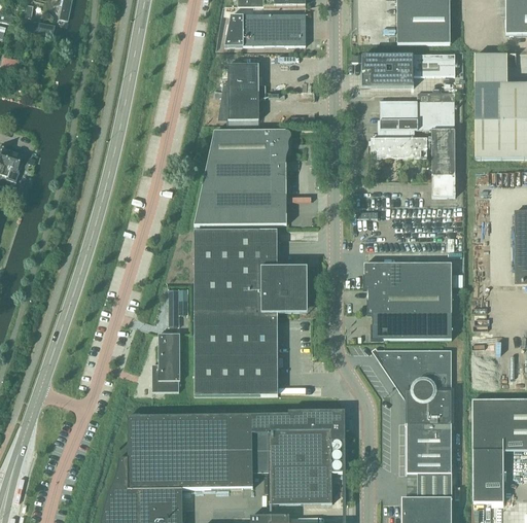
[(65,0),(62,21),(71,23),(74,0),(65,0)]
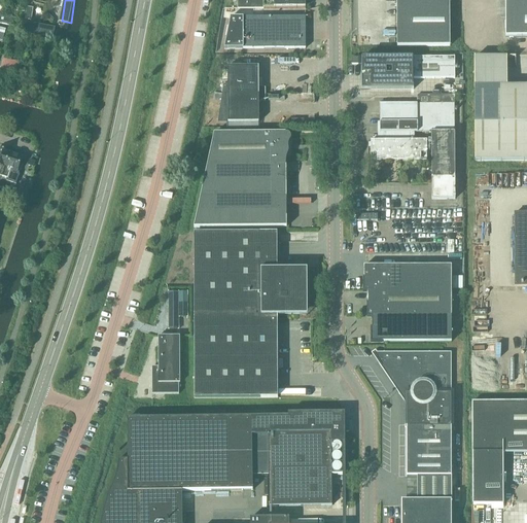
[(396,0),(396,43),(450,42),(449,0),(396,0)]
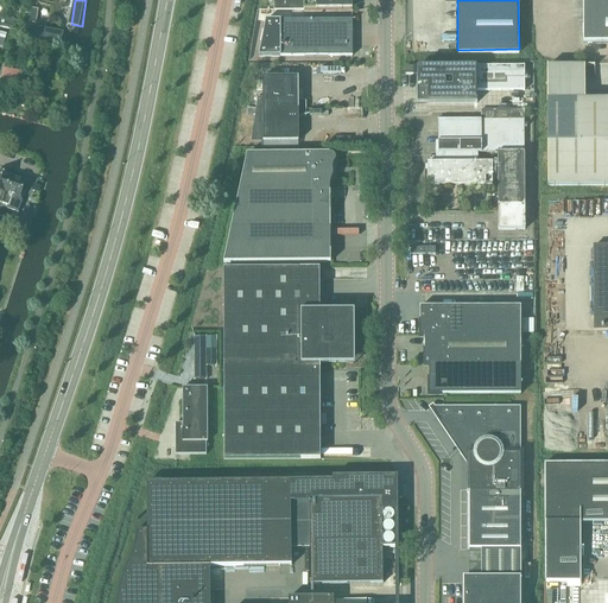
[(582,0),(583,39),(607,38),(607,0),(582,0)]
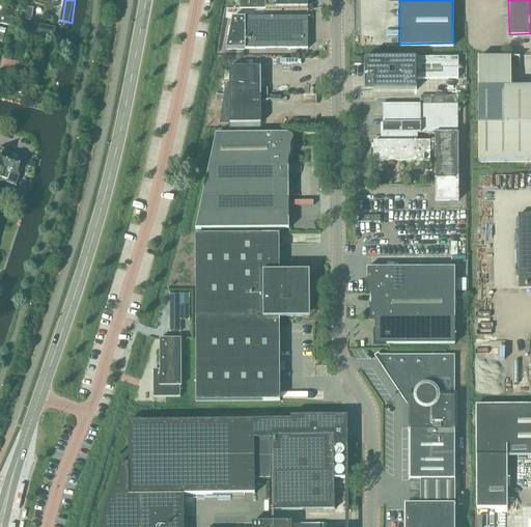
[(0,20),(22,26),(24,18),(0,11),(0,20)]
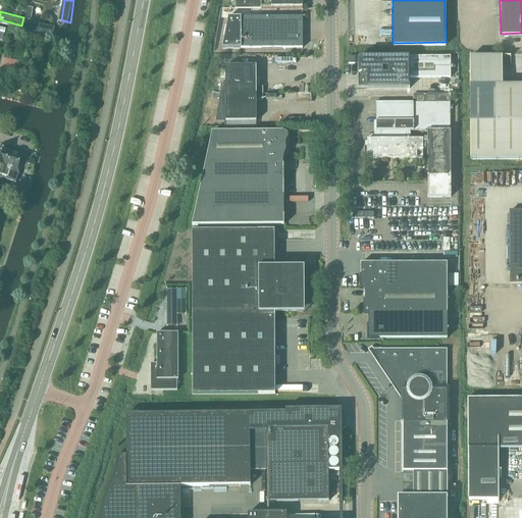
[(303,44),(302,13),(228,13),(222,45),(303,44)]
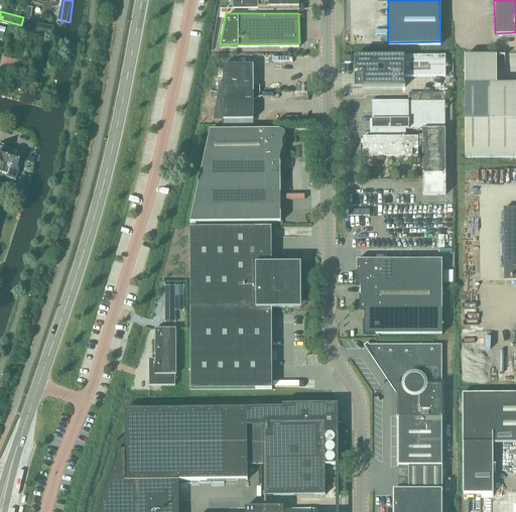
[(28,20),(27,27),(54,32),(55,26),(28,20)]
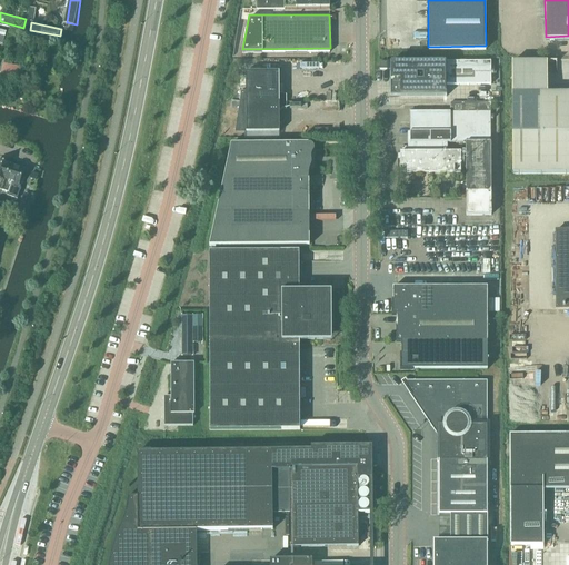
[(26,43),(22,57),(30,58),(33,46),(26,43)]
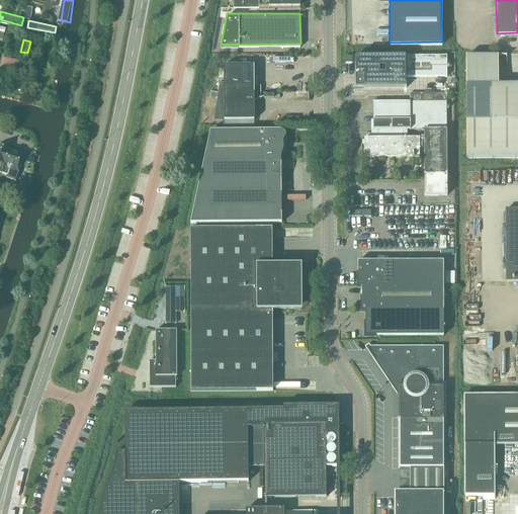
[(500,51),(466,51),(467,154),(517,153),(517,80),(500,80),(500,51)]
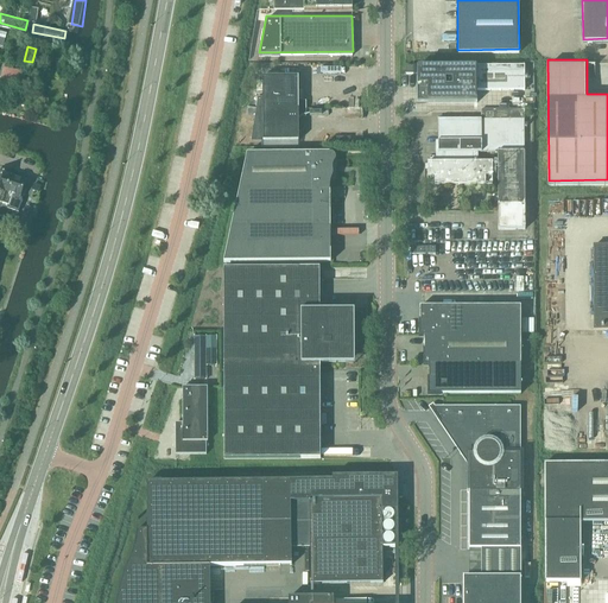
[(417,62),(417,99),(476,99),(476,86),(525,86),(525,62),(417,62)]
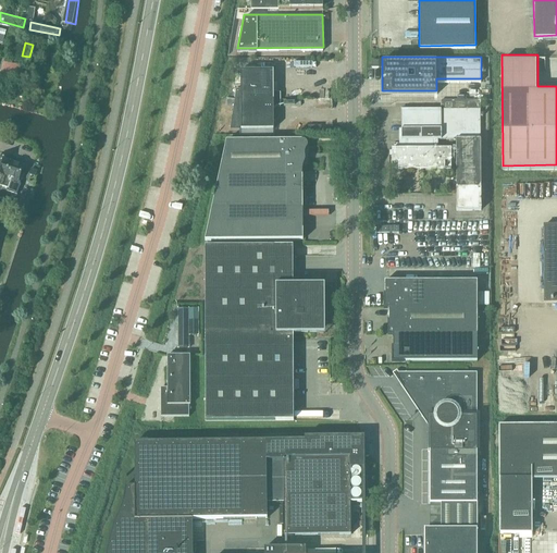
[(32,80),(33,72),(26,71),(27,63),(3,58),(0,70),(0,72),(7,74),(7,75),(24,78),(25,77),(32,80)]
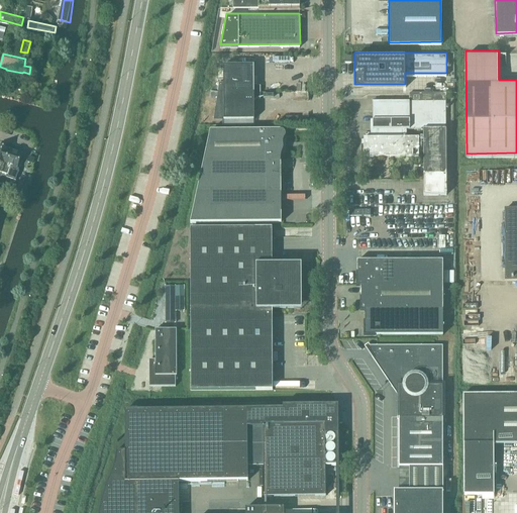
[(223,79),(219,79),(218,88),(220,90),(260,89),(260,83),(253,82),(252,62),(223,62),(223,79)]
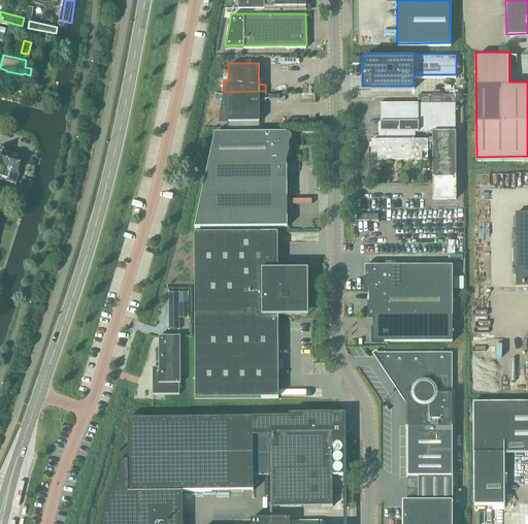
[(225,92),(223,90),(218,119),(259,119),(259,98),(265,97),(265,91),(225,92)]
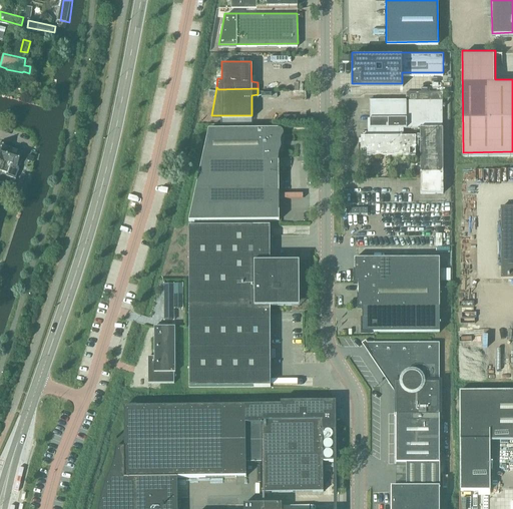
[(444,174),(442,89),(406,89),(406,97),(370,97),(370,125),(373,125),(373,133),(388,133),(404,133),(404,124),(420,124),(421,174),(444,174)]
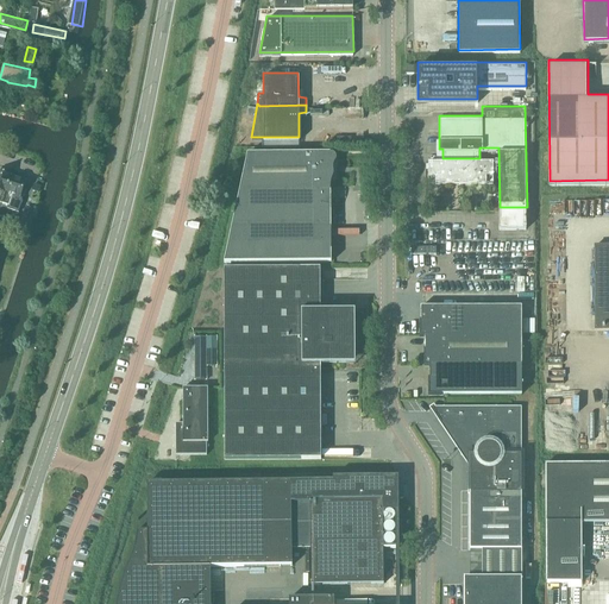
[(336,159),(336,157),(337,157),(337,156),(337,155),(337,153),(337,152),(336,151),(334,150),(333,149),(332,149),(331,149),(249,149),(225,258),(332,257),(331,181),(334,174),(334,172),(334,171),(334,170),(334,169),(333,168),(333,164),(333,163),(334,162),(334,161),(336,159)]
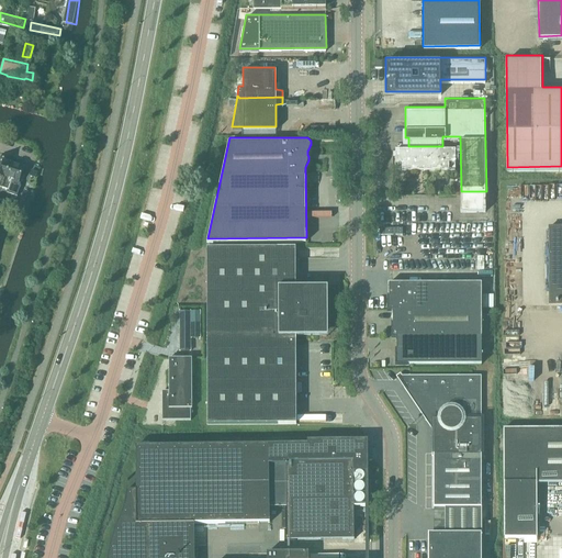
[(426,167),(425,146),(408,146),(395,146),(395,160),(402,160),(402,167),(426,167)]
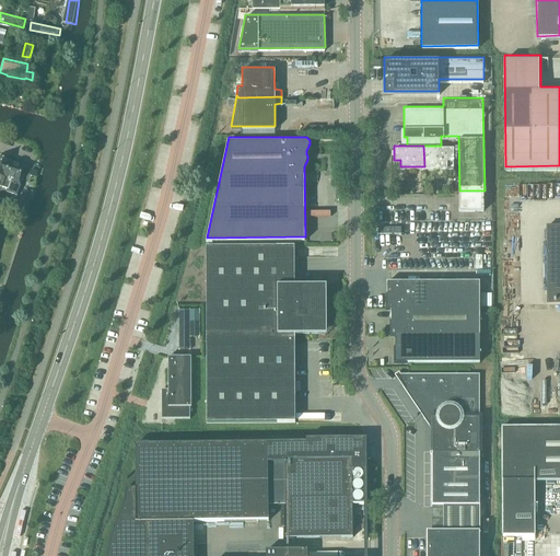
[(441,146),(423,146),(424,166),(447,166),(447,160),(453,160),(453,146),(441,146)]
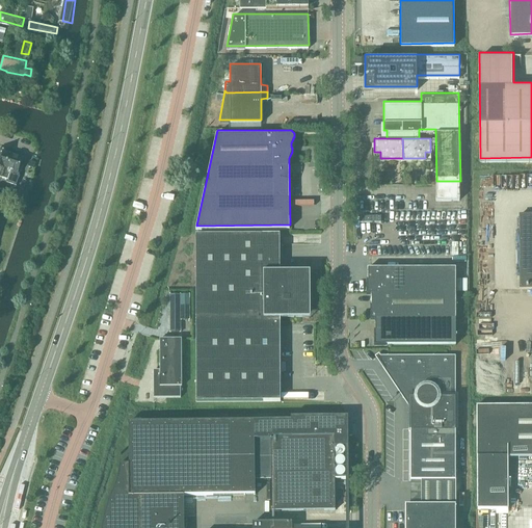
[(0,179),(9,151),(0,147),(0,179)]
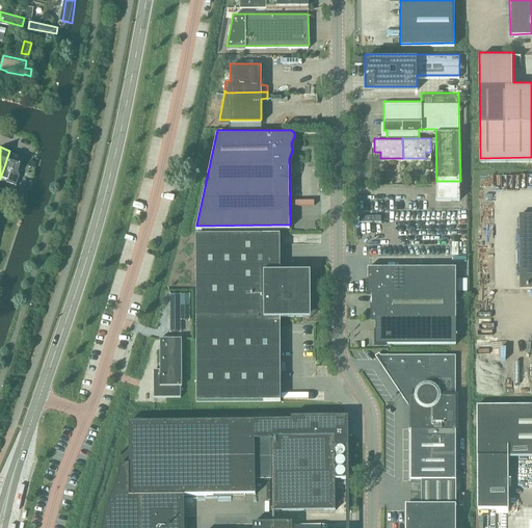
[(9,151),(0,179),(0,185),(10,189),(12,189),(15,182),(16,182),(19,173),(19,172),(22,161),(21,161),(23,155),(9,151)]
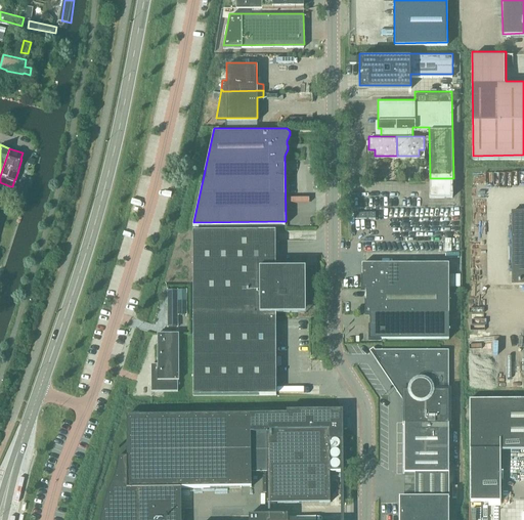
[(453,178),(430,178),(430,195),(453,195),(453,178)]
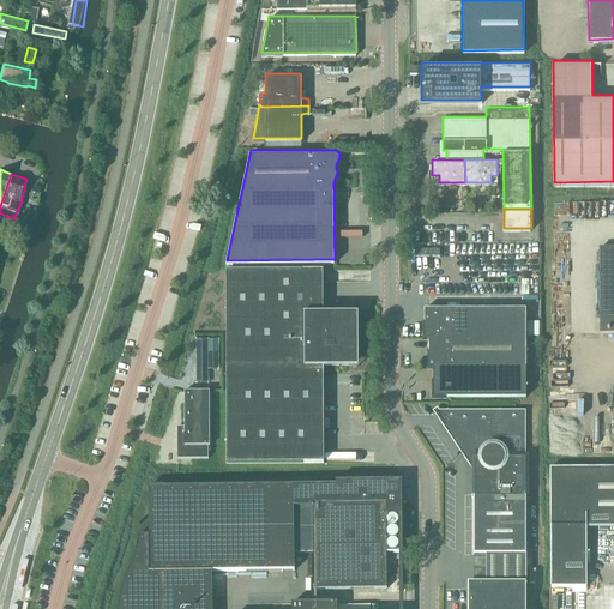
[(613,243),(599,245),(600,330),(613,329),(613,243)]
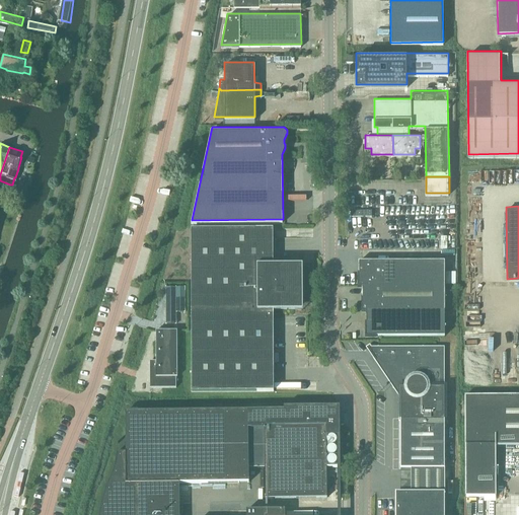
[(273,263),(274,234),(274,225),(192,225),(192,387),(274,387),(274,305),(295,305),(298,304),(301,302),(301,299),(301,270),(300,267),(298,264),(295,263),(273,263)]
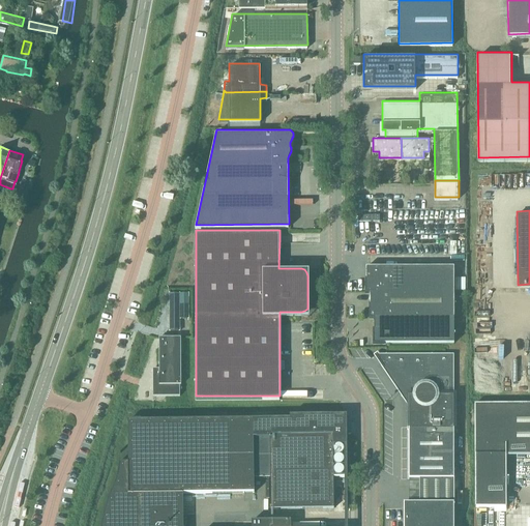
[(453,263),(366,263),(366,289),(371,289),(371,301),(371,315),(374,315),(453,314),(453,301),(453,263)]
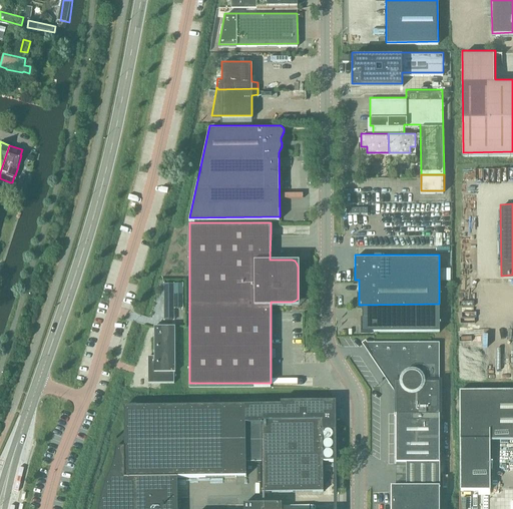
[(174,280),(164,280),(164,315),(174,315),(174,304),(183,304),(183,288),(174,288),(174,280)]
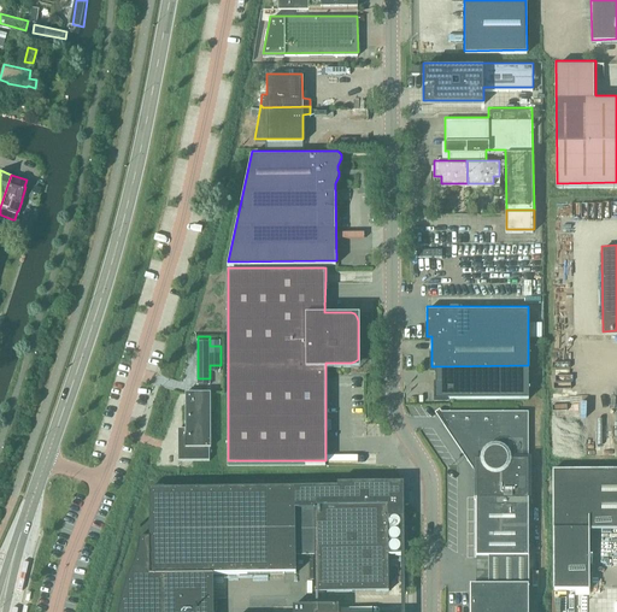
[(528,365),(435,366),(435,395),(446,395),(529,395),(528,365)]
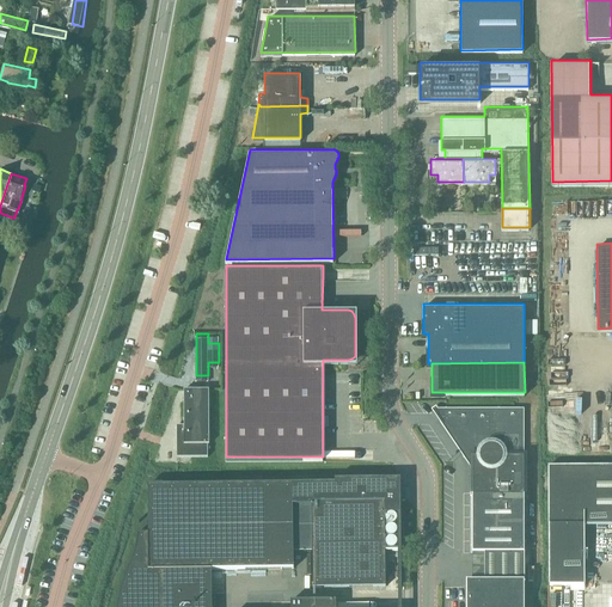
[(184,421),(177,421),(177,428),(177,431),(177,448),(177,452),(220,452),(220,385),(195,385),(184,385),(184,393),(184,398),(184,421)]
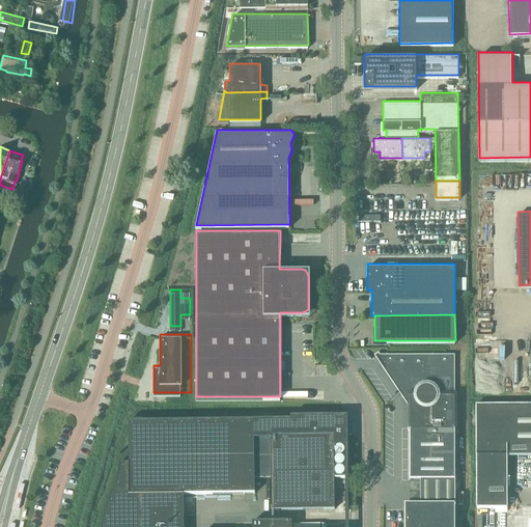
[(410,400),(410,476),(420,476),(420,497),(420,500),(404,500),(403,526),(454,526),(455,476),(455,351),(380,351),(378,352),(410,400)]
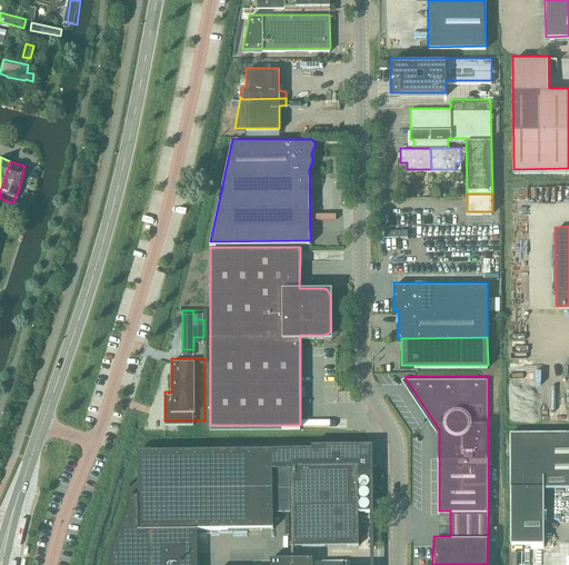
[(568,429),(508,430),(508,542),(542,542),(541,485),(568,484),(568,429)]
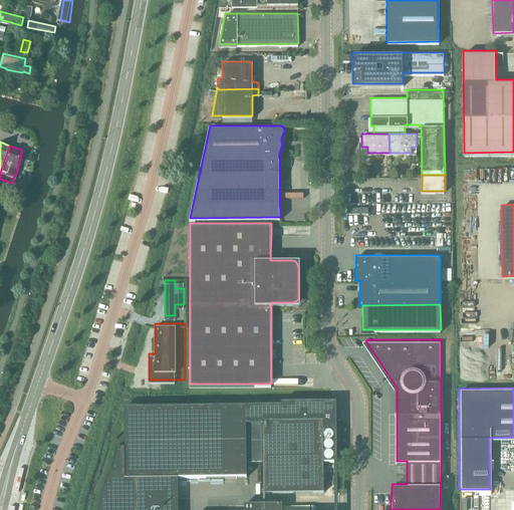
[(246,460),(260,460),(262,460),(262,490),(323,490),(323,430),(336,430),(336,399),(281,400),(281,403),(124,404),(124,445),(115,445),(114,449),(114,452),(113,455),(113,458),(112,461),(111,464),(110,467),(109,469),(108,472),(107,475),(106,478),(104,480),(103,484),(102,487),(101,490),(100,493),(100,496),(99,499),(98,502),(98,506),(97,509),(166,509),(166,475),(178,475),(246,474),(246,460)]
